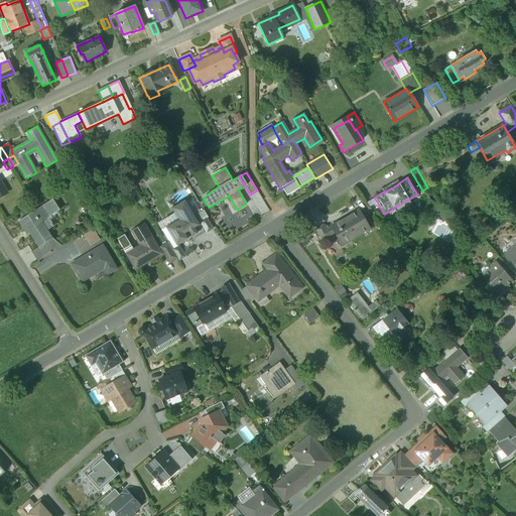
[(282,187),(287,196),(300,188),(299,186),(295,179),(282,187)]
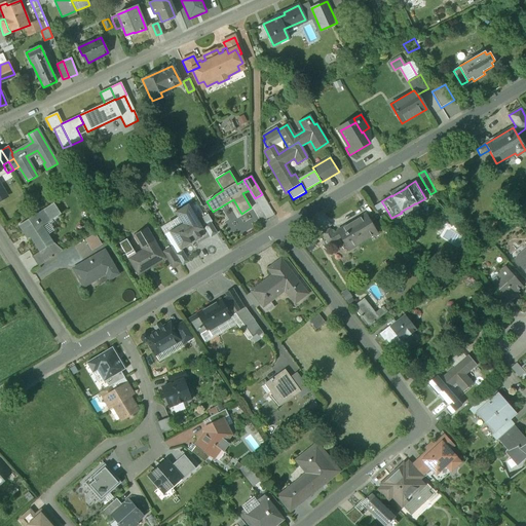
[(382,201),(372,208),(375,212),(384,205),(382,201)]
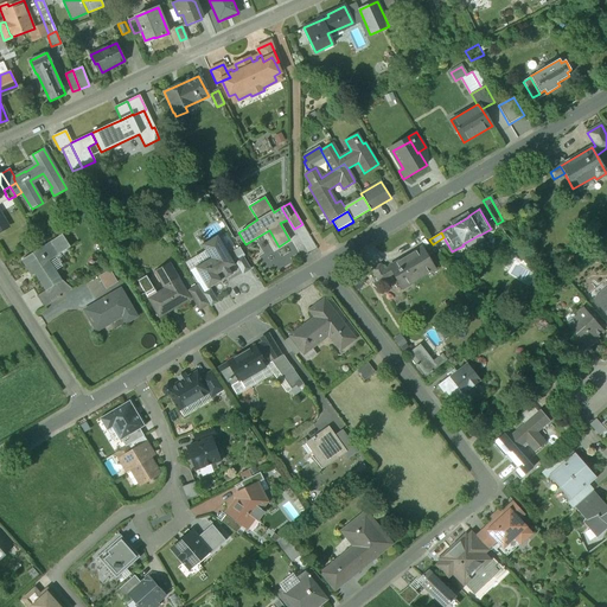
[(62,235),(52,241),(61,254),(70,247),(62,235)]
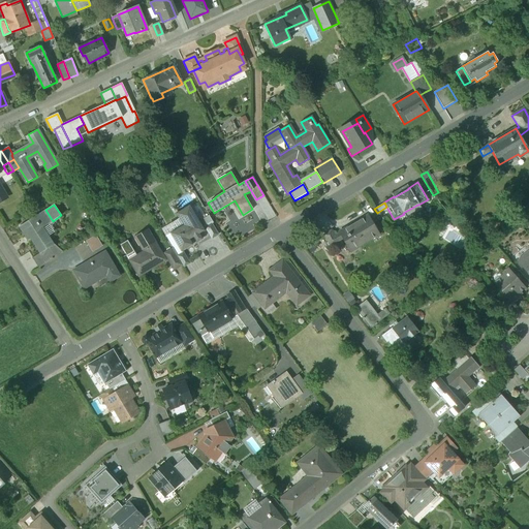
[(187,224),(170,234),(181,251),(191,245),(189,240),(204,230),(189,206),(180,212),(187,224)]
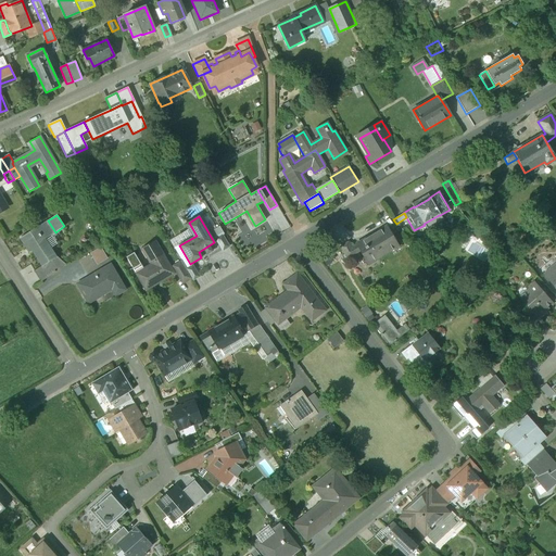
[(48,220),(21,238),(28,250),(30,248),(42,266),(48,263),(54,258),(54,257),(42,240),(55,232),(48,220)]
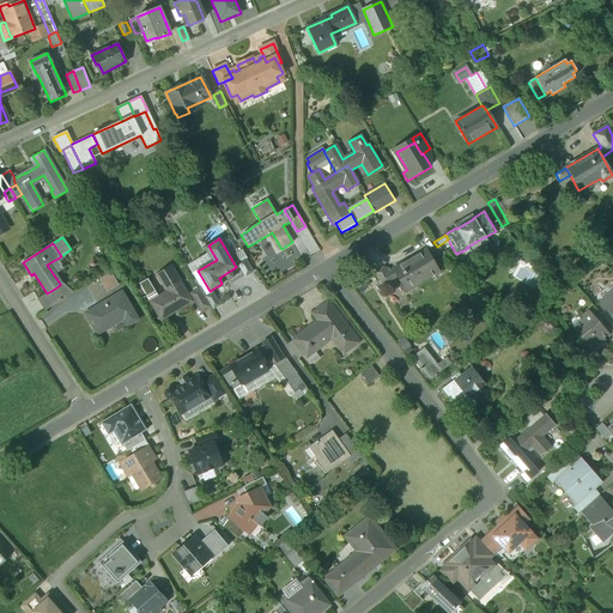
[(428,249),(393,269),(393,271),(396,277),(396,278),(405,291),(439,269),(428,249)]
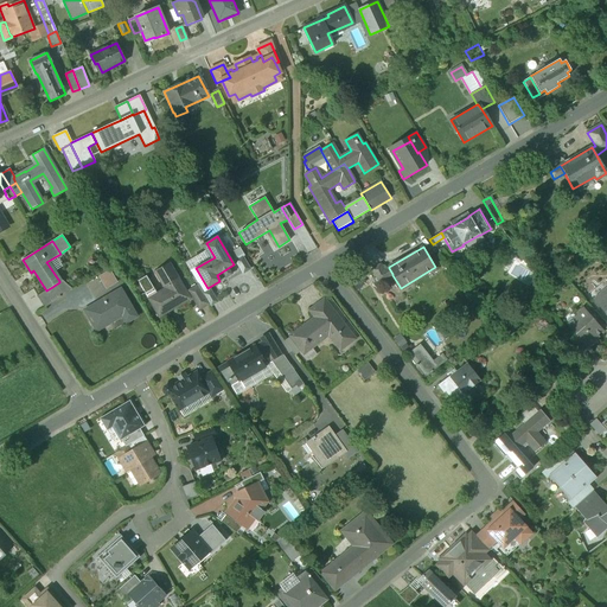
[(242,257),(236,261),(243,273),(249,269),(242,257)]
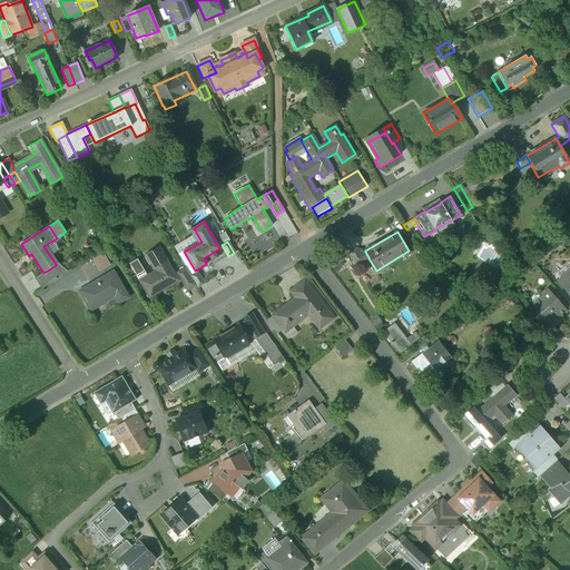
[(158,247),(146,255),(148,261),(151,259),(150,258),(161,252),(158,247)]
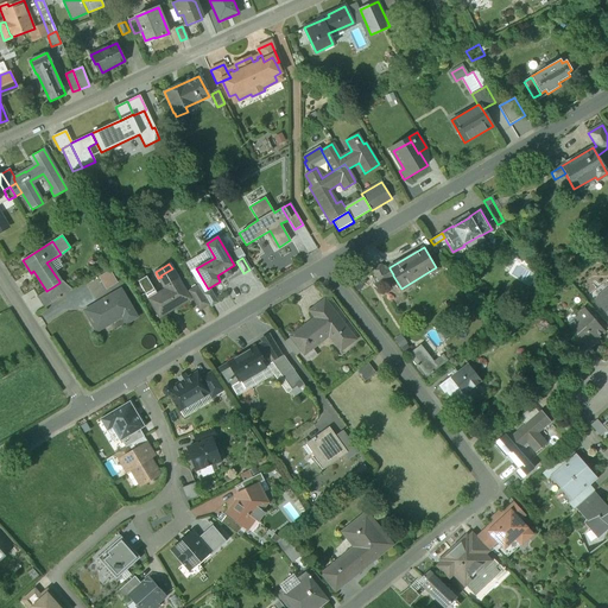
[(384,271),(380,265),(373,270),(380,282),(393,274),(390,268),(384,271)]
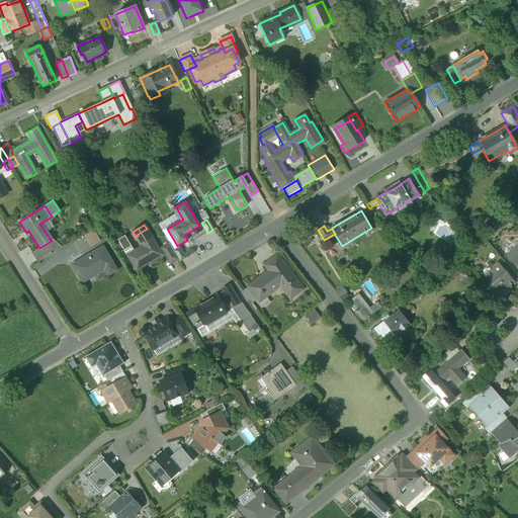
[(93,229),(84,235),(90,245),(100,239),(93,229)]
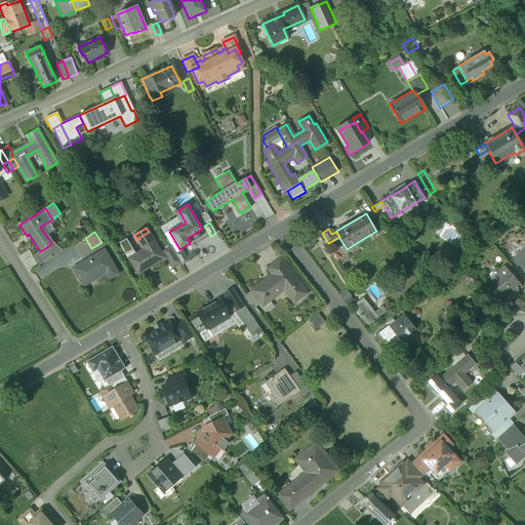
[(149,232),(138,238),(139,239),(145,248),(135,254),(128,258),(137,274),(164,258),(149,232)]
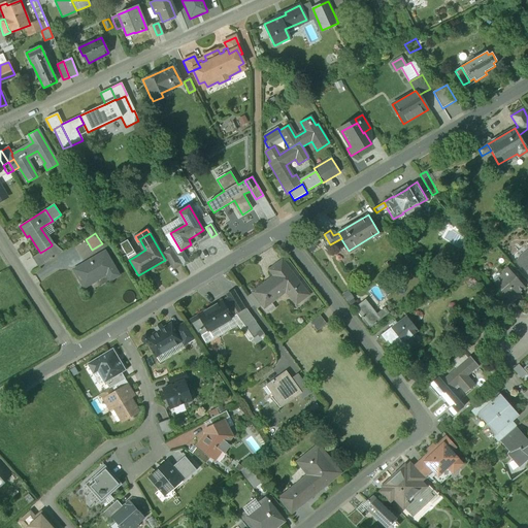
[(136,256),(127,240),(120,244),(129,260),(136,256)]
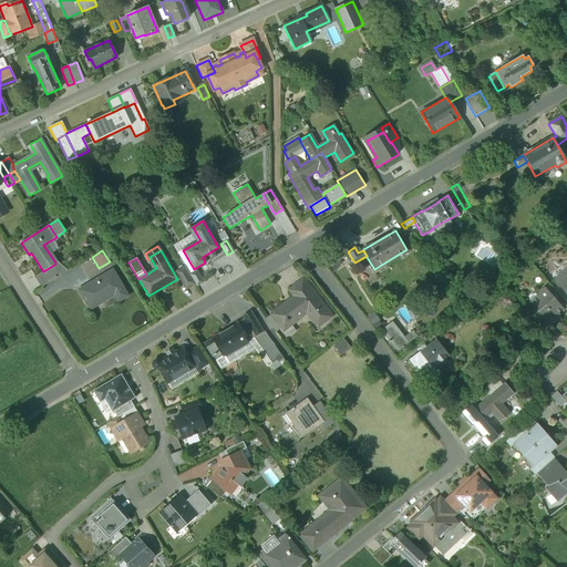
[(55,264),(49,268),(55,278),(62,275),(57,263),(55,263),(55,264)]
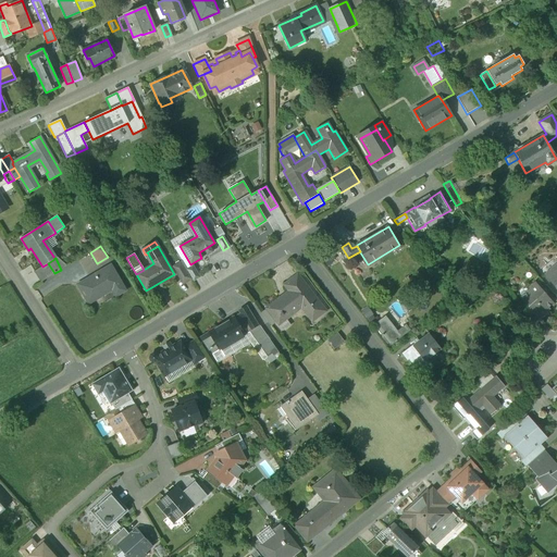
[(42,267),(35,272),(41,282),(54,273),(48,263),(42,267)]
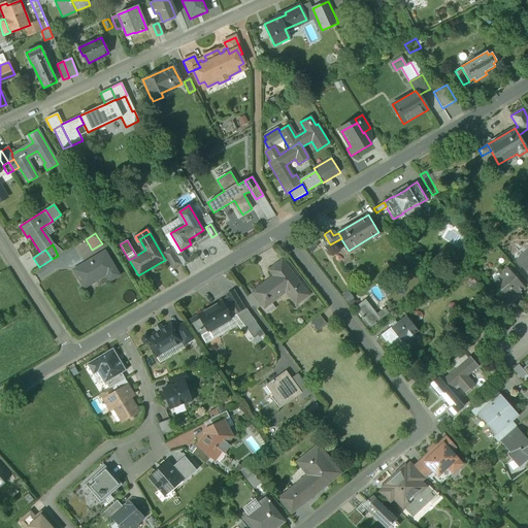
[(176,260),(170,250),(164,253),(170,264),(176,260)]
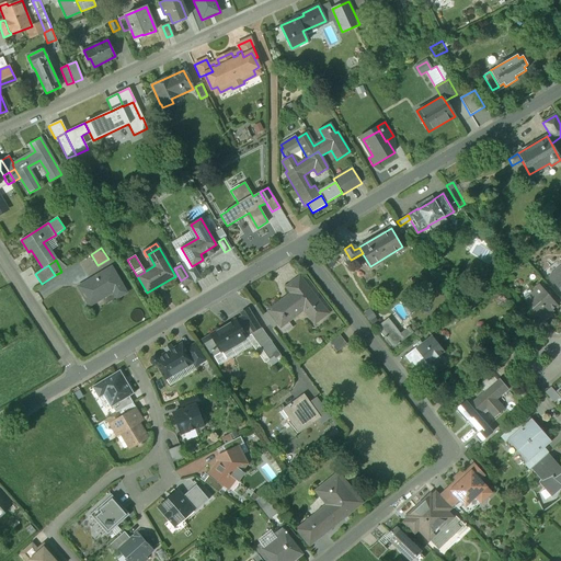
[(112,266),(78,287),(89,306),(113,293),(116,299),(127,293),(112,266)]
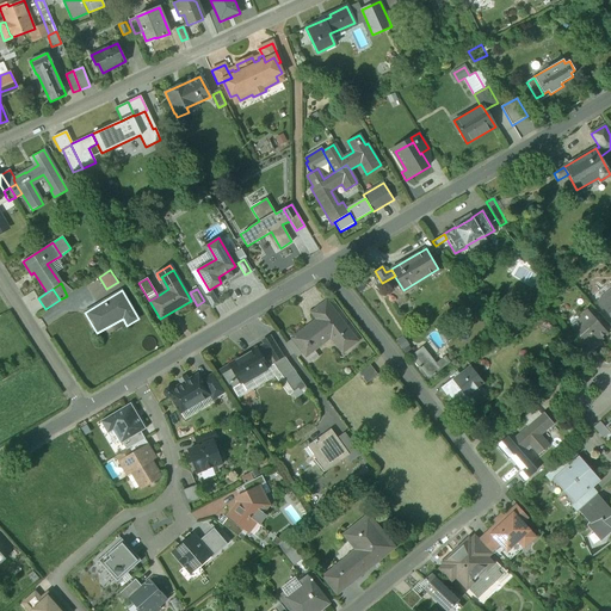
[(610,290),(598,302),(608,313),(610,316),(610,290)]
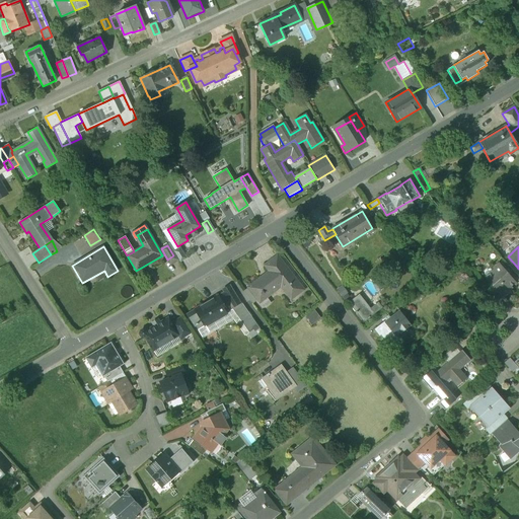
[(179,248),(174,251),(180,262),(186,258),(179,248)]
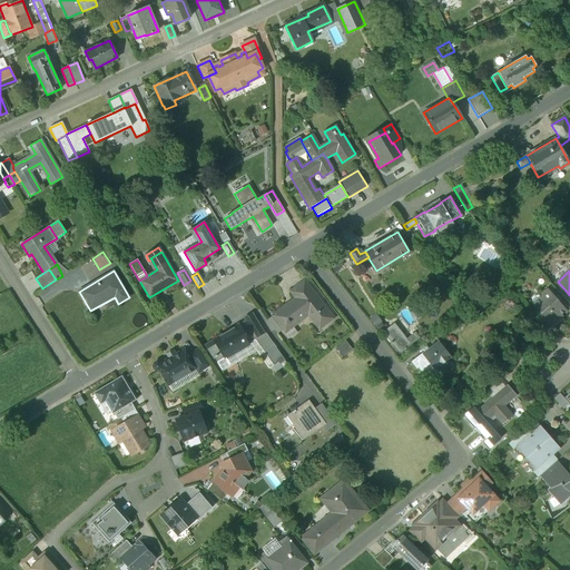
[(195,286),(190,281),(184,285),(187,291),(195,286)]
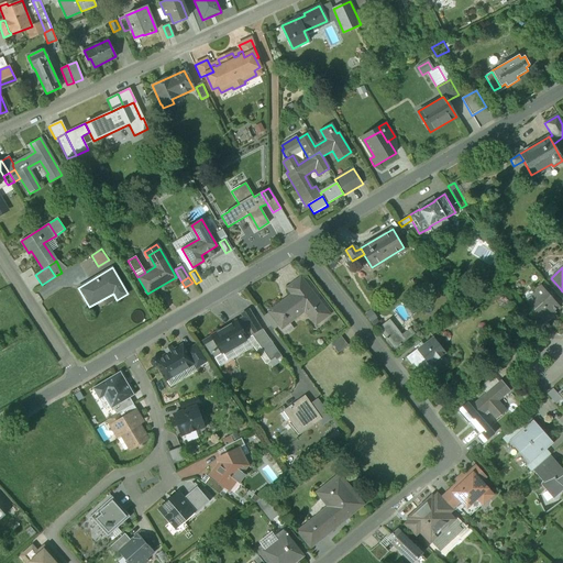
[(300,277),(288,288),(293,294),(269,311),(276,320),(283,329),(290,322),(290,321),(305,310),(315,322),(322,317),(323,318),(329,313),(300,277)]
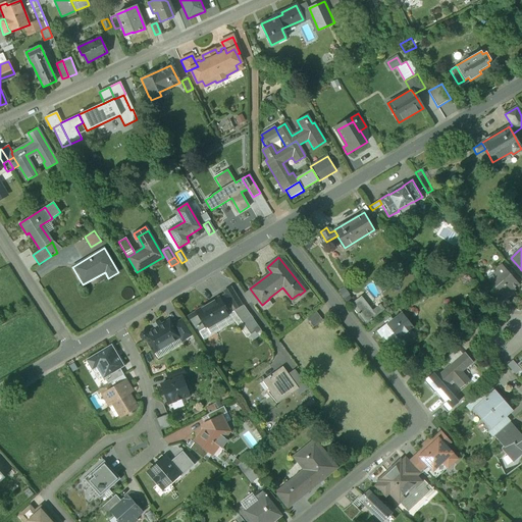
[(502,266),(497,271),(497,274),(498,275),(490,281),(496,286),(505,298),(512,292),(512,290),(518,284),(502,266)]
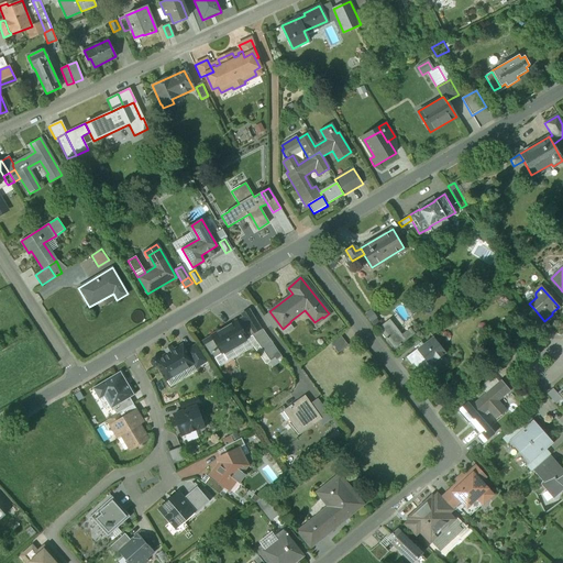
[(261,329),(249,309),(241,313),(243,317),(253,333),(261,329)]
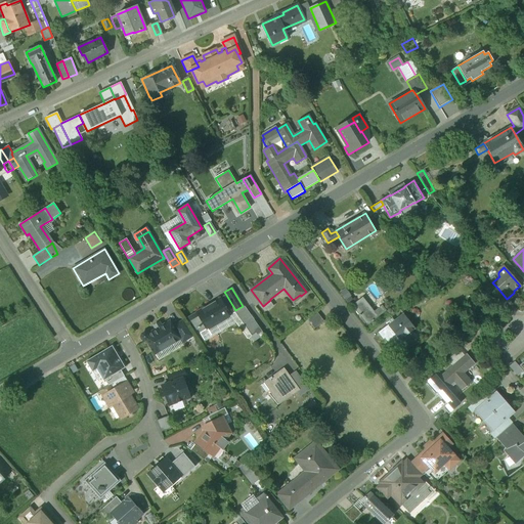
[(507,299),(497,288),(492,292),(503,303),(507,299)]
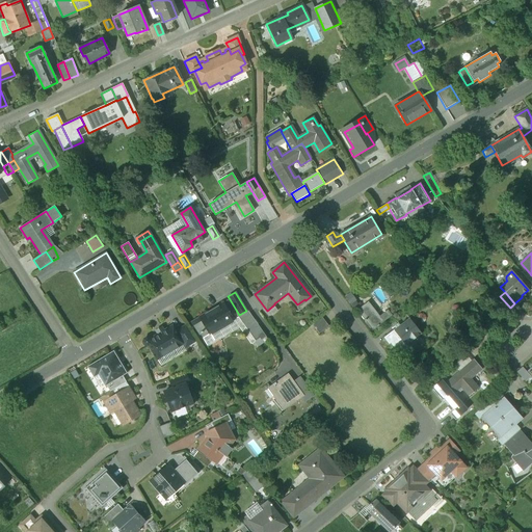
[(261,302),(255,294),(249,298),(256,307),(261,302)]
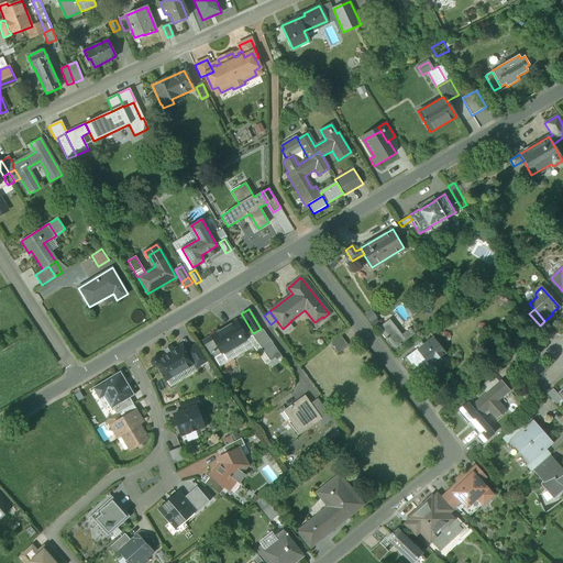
[(243,317),(235,321),(245,339),(252,335),(253,334),(253,333),(243,317)]
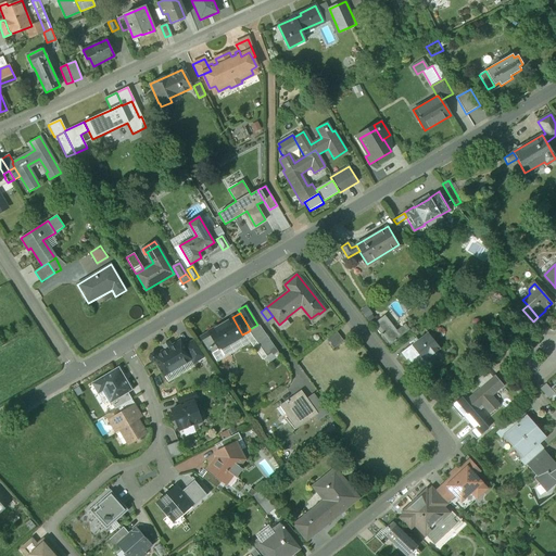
[(396,331),(384,316),(374,325),(381,333),(381,335),(381,336),(382,335),(390,344),(393,341),(394,342),(396,340),(395,340),(400,336),(396,331)]
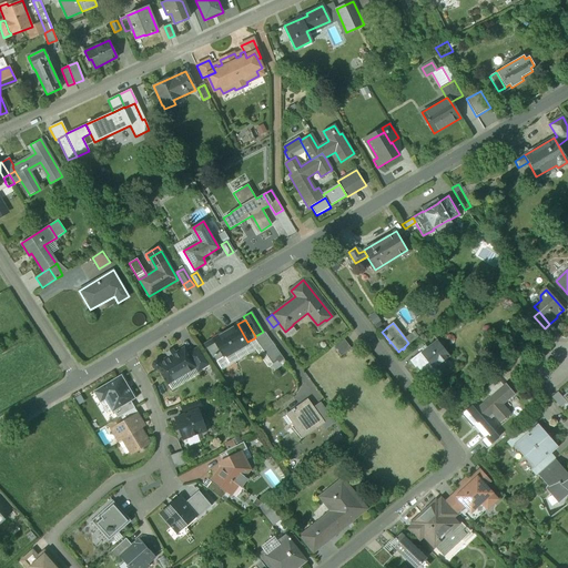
[(237,324),(214,340),(215,342),(217,346),(221,351),(224,356),(233,351),(234,352),(243,346),(243,345),(247,342),(237,324)]
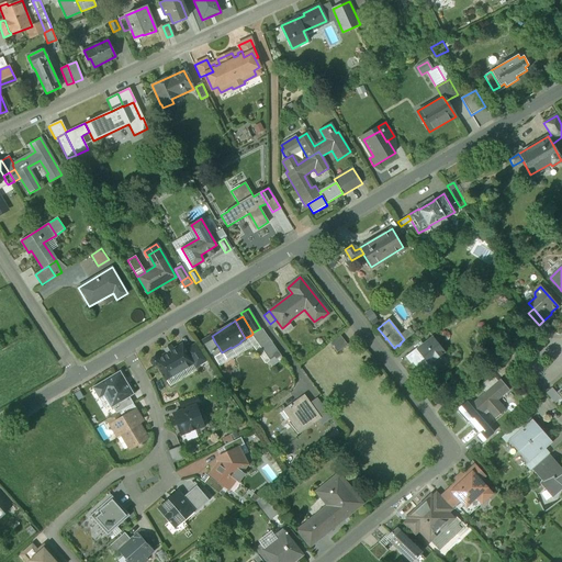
[(280,356),(262,330),(261,330),(260,328),(253,333),(253,334),(251,335),(269,360),(274,357),(276,359),(280,356)]
